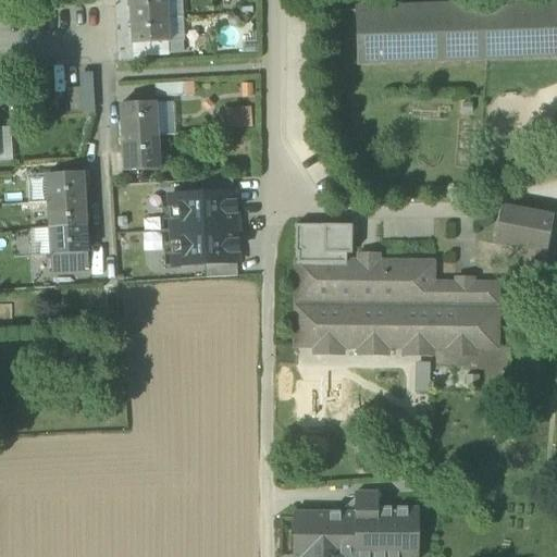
[(130,0),(131,21),(168,20),(165,0),(130,0)]
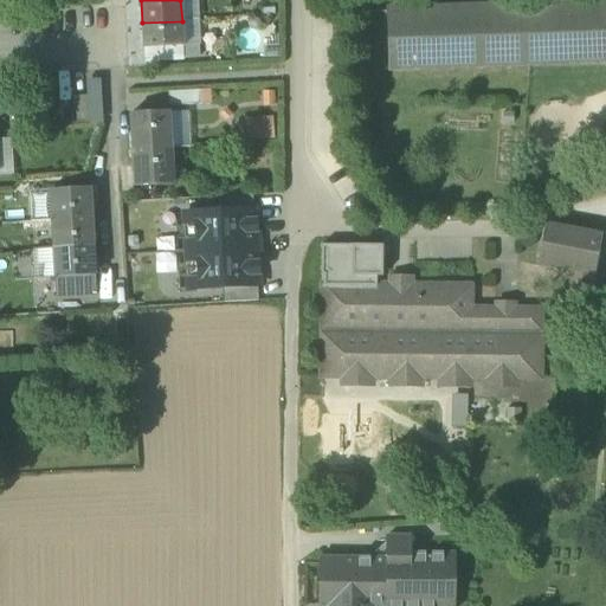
[(198,0),(180,0),(182,21),(199,20),(198,0)]
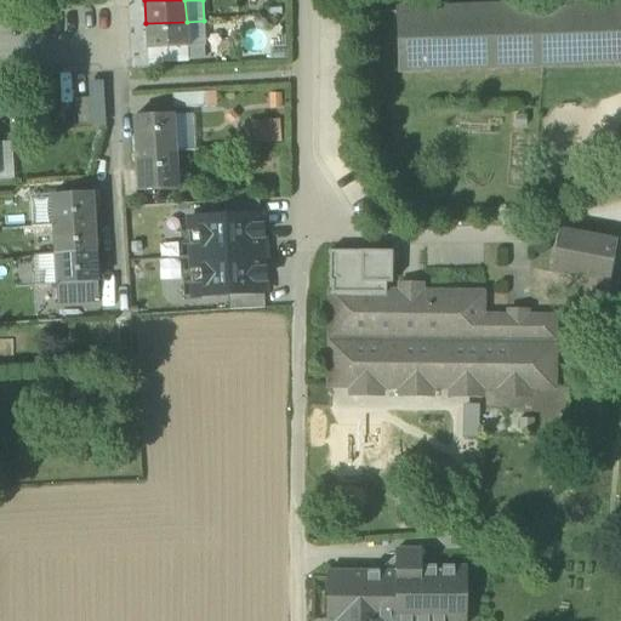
[(620,3),(582,5),(581,0),(534,0),(534,6),(398,11),(400,70),(620,62),(620,3)]
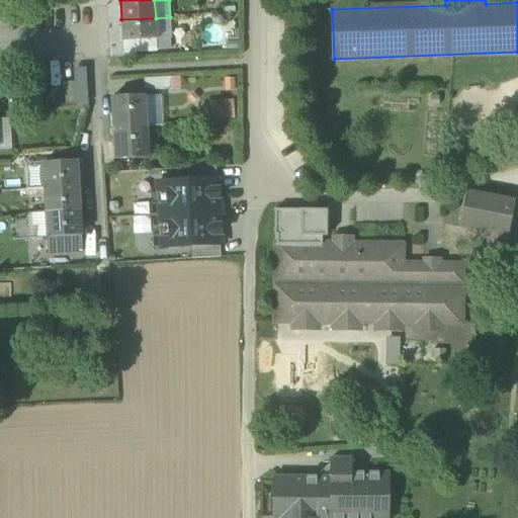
[(156,18),(157,39),(171,39),(170,17),(156,18)]
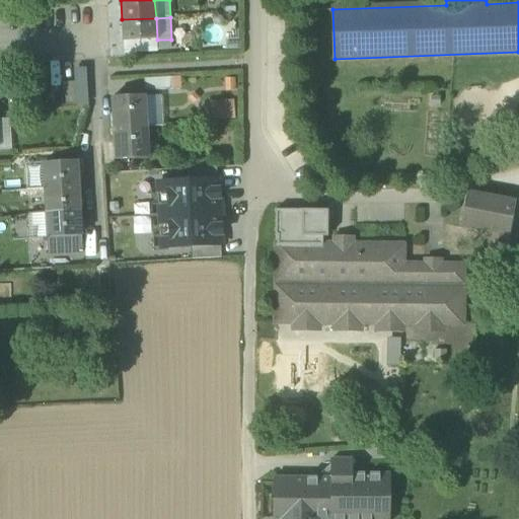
[(157,40),(156,18),(122,19),(123,42),(137,41),(157,40)]
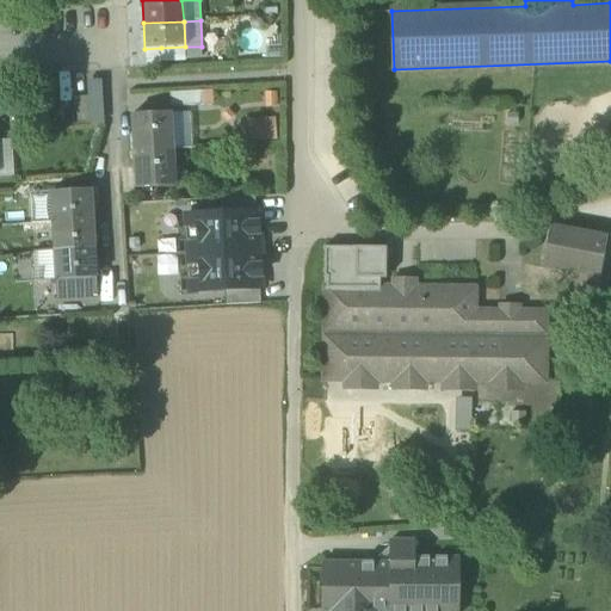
[(185,47),(161,48),(162,63),(186,61),(185,47)]
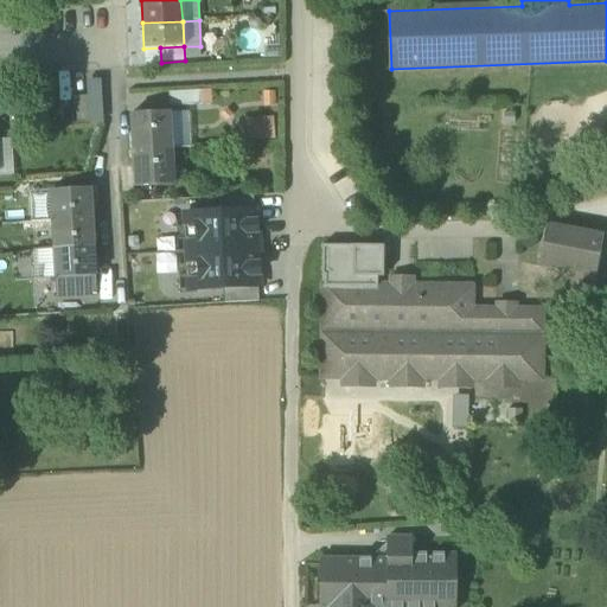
[(87,96),(88,125),(102,125),(100,78),(85,80),(87,96)]
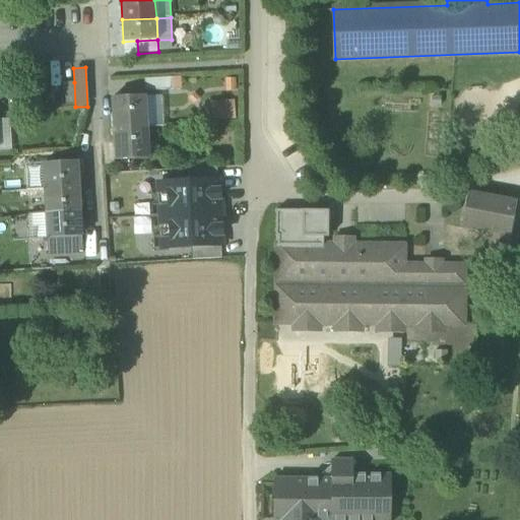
[(173,79),(144,80),(145,92),(174,90),(173,79)]
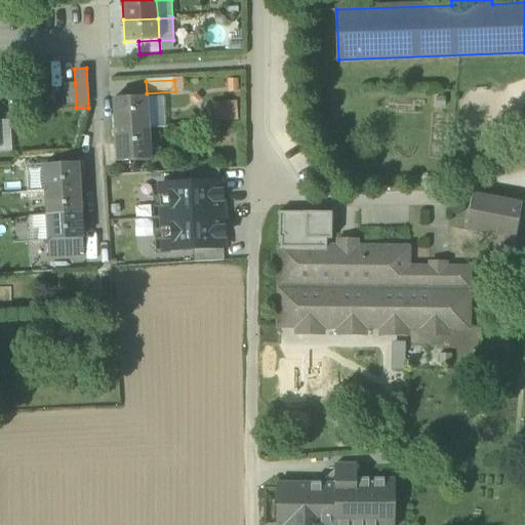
[(76,108),(75,83),(63,84),(64,109),(76,108)]
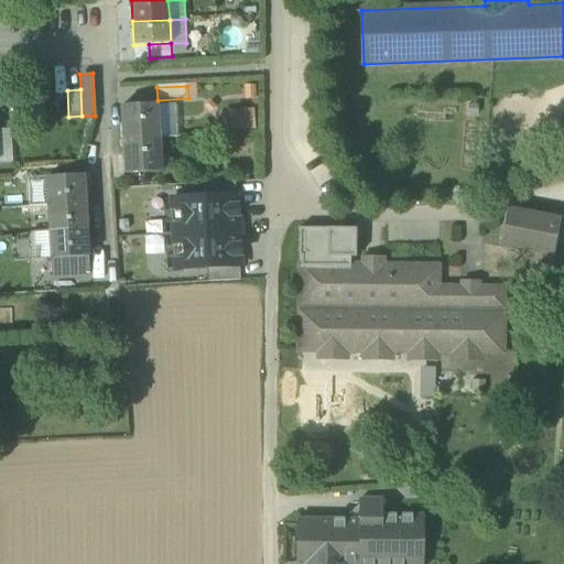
[(125,155),(126,174),(162,173),(160,139),(158,106),(158,105),(121,107),(123,141),(125,155)]
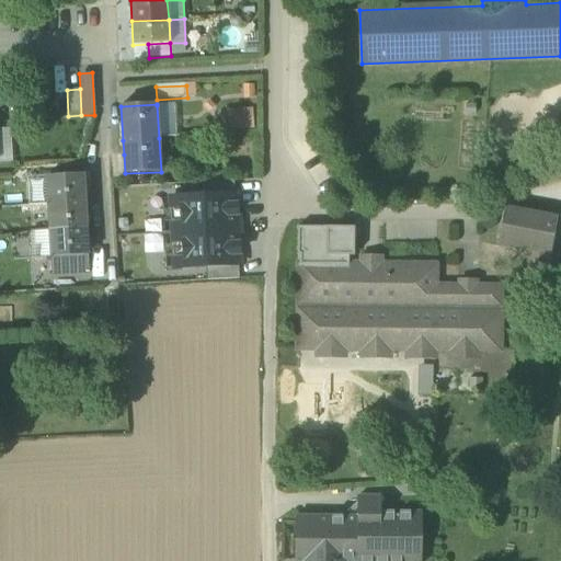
[(174,104),(157,105),(159,138),(176,137),(174,104)]
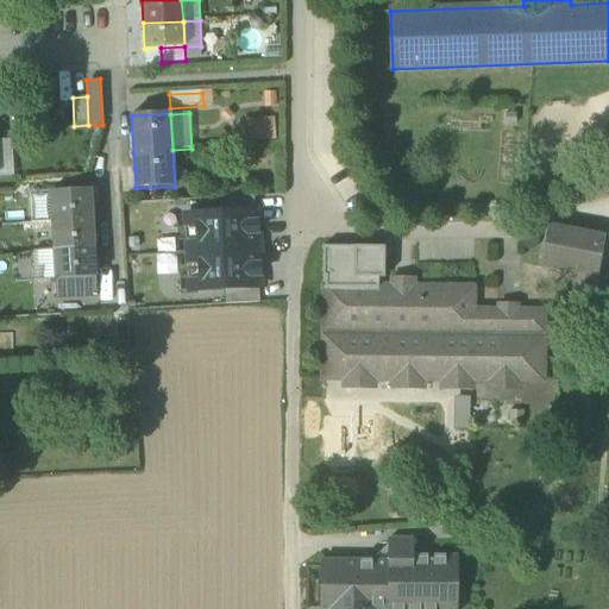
[(275,118),(246,119),(249,144),(276,142),(275,118)]
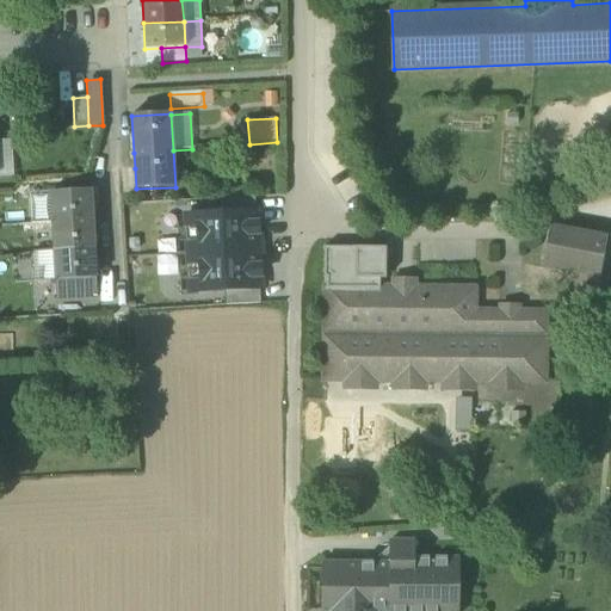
[(0,141),(0,178),(14,178),(12,141),(0,141)]
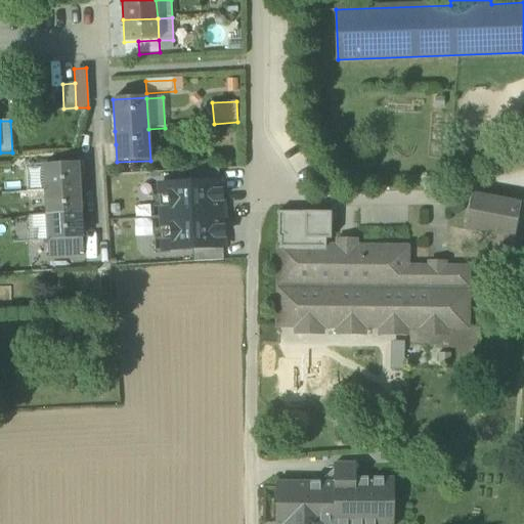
[(43,168),(45,190),(79,188),(78,164),(43,166),(43,168)]
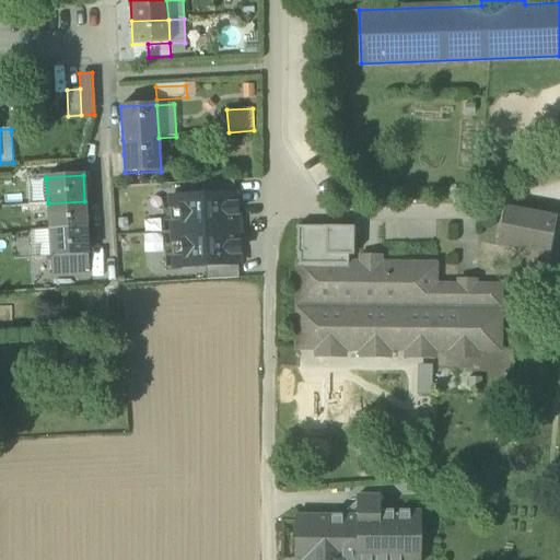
[(32,205),(48,203),(46,179),(30,181),(32,205)]
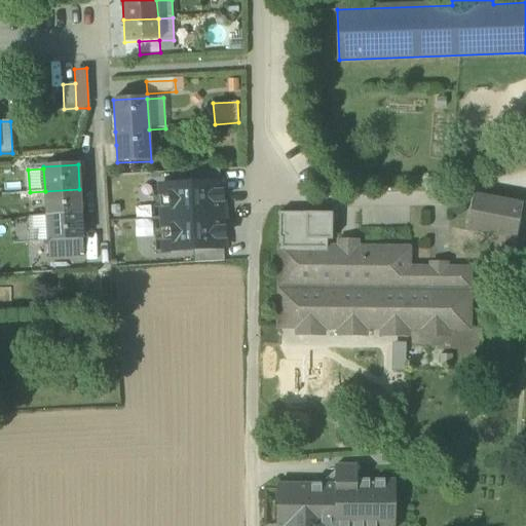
[(188,172),(189,184),(220,183),(220,170),(188,172)]
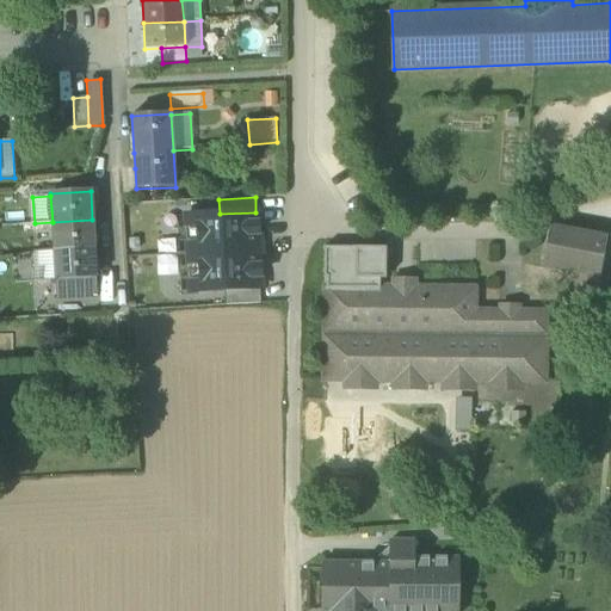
[(220,214),(186,216),(187,254),(259,251),(257,213),(255,213),(220,214)]
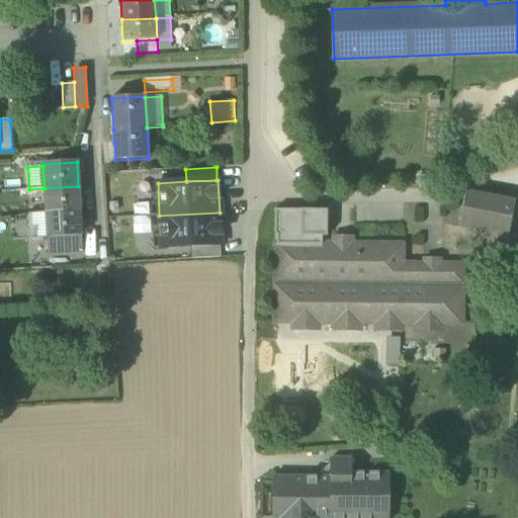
[(80,210),(78,186),(45,188),(46,212),(80,210)]
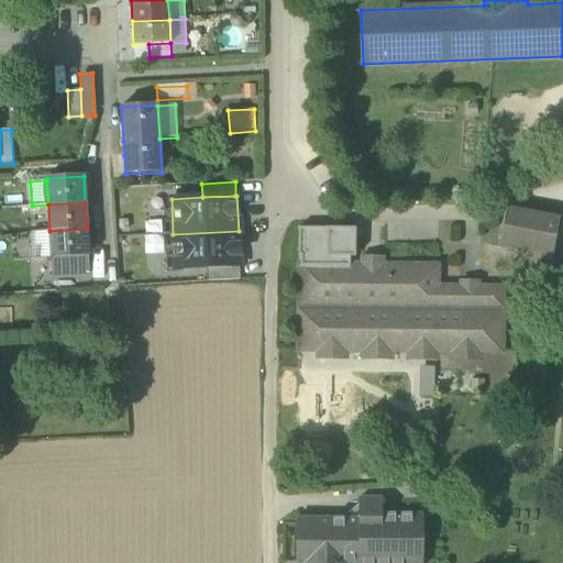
[(526,285),(545,288),(552,255),(553,255),(560,219),(507,208),(499,245),(532,252),(526,285)]
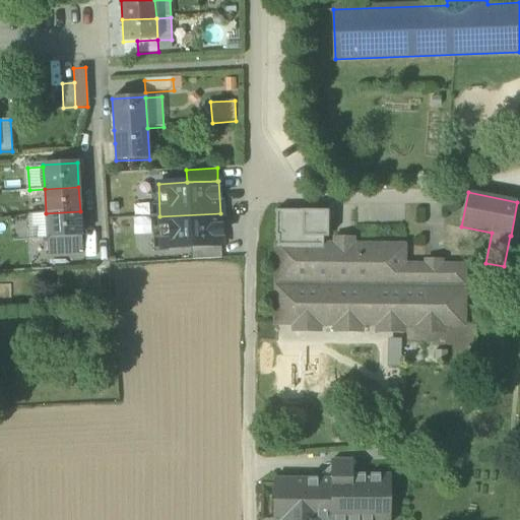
[(277,237),(277,244),(323,245),(323,238),(328,238),(328,211),(275,210),(275,237),(277,237)]
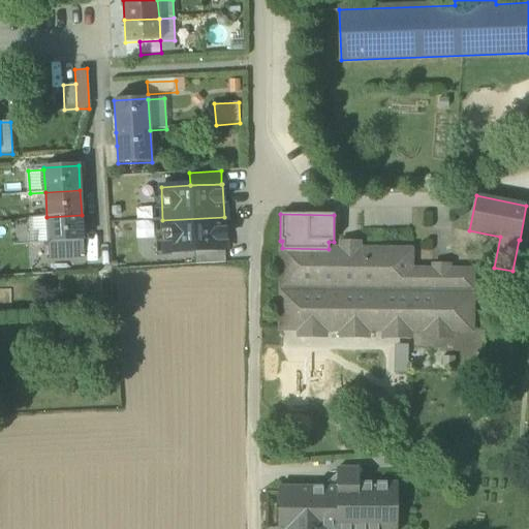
[(83,241),(82,215),(47,217),(49,243),(83,241)]
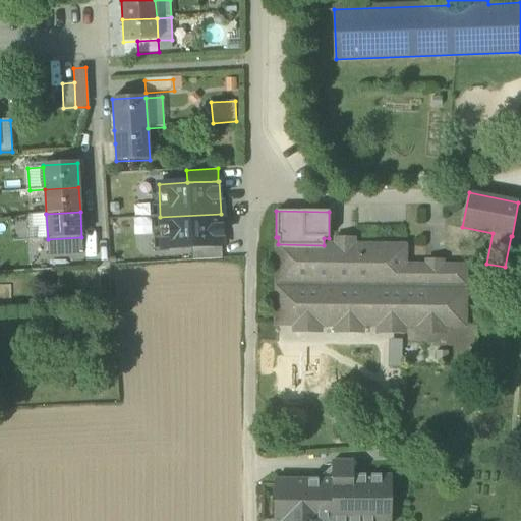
[(48,239),(46,214),(31,215),(33,240),(48,239)]
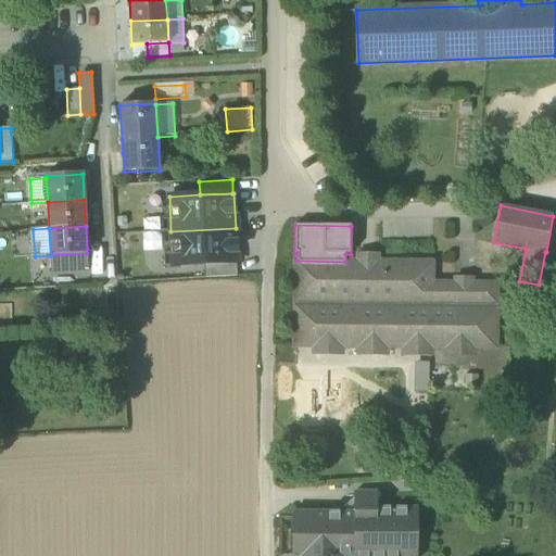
[(236,263),(237,263),(236,228),(171,231),(173,266),(204,264),(236,263)]
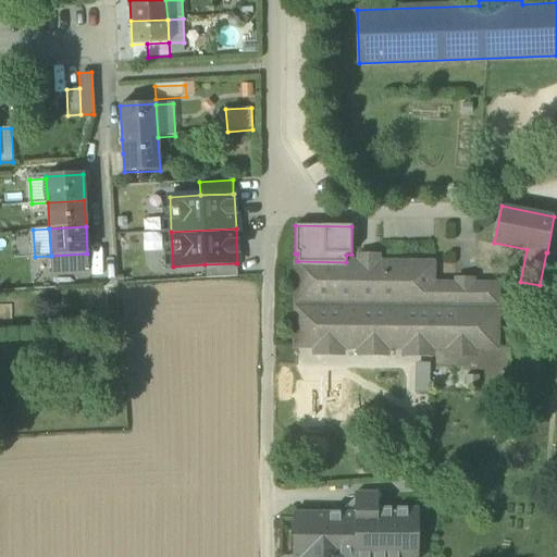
[(87,254),(51,256),(51,274),(88,272),(87,254)]
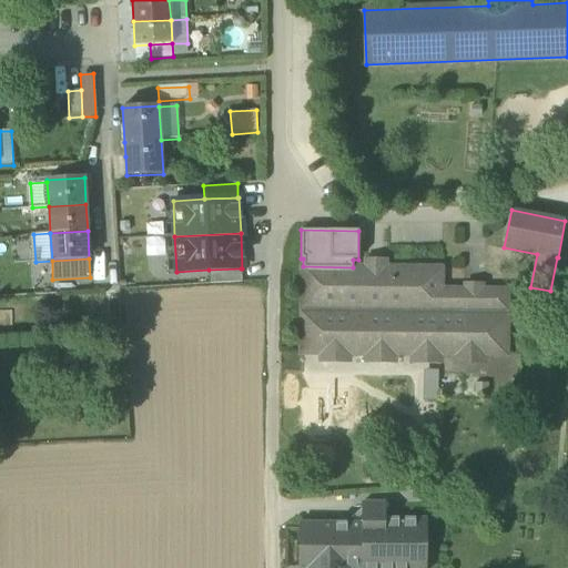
[(364,259),(365,267),(369,272),(369,274),(382,274),(382,272),(386,267),(385,259),(364,259)]
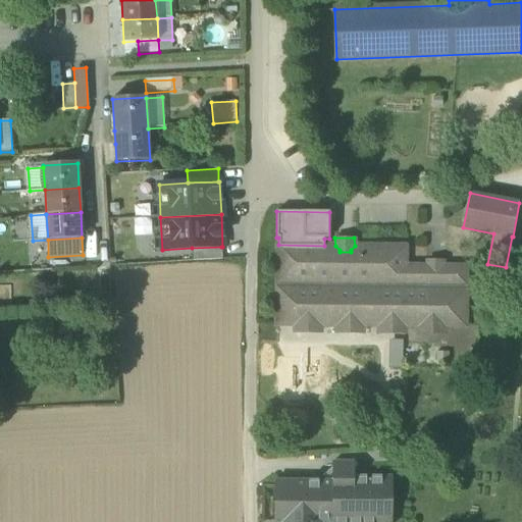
[(445,327),(466,327),(466,288),(466,266),(445,266),(440,270),(440,272),(429,272),(429,270),(426,266),(406,266),(406,247),(355,246),(351,250),(351,252),(340,252),(340,250),(335,246),(324,246),(278,245),(277,246),(276,325),(295,325),(320,326),(337,326),(362,326),(379,326),(404,326),(419,326),(445,327)]
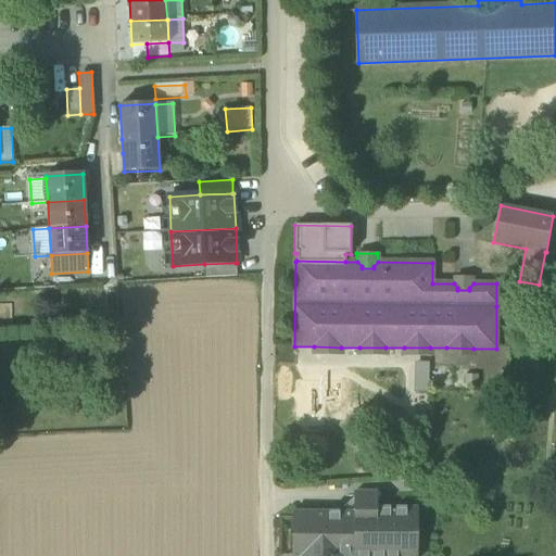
[(237,277),(236,263),(204,264),(204,278),(237,277)]
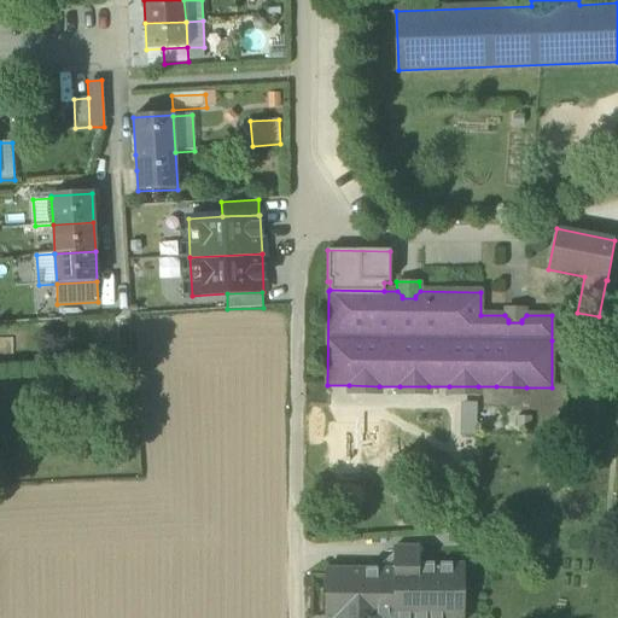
[(503,307),(505,315),(508,320),(508,322),(522,322),(522,320),(526,315),(525,308),(503,307)]
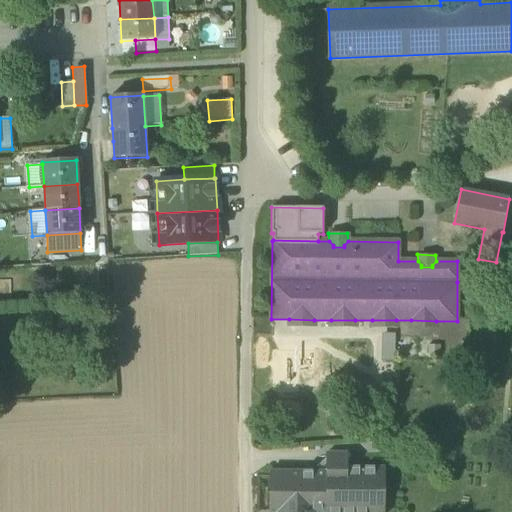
[(394,359),(395,332),(383,332),(382,359),(394,359)]
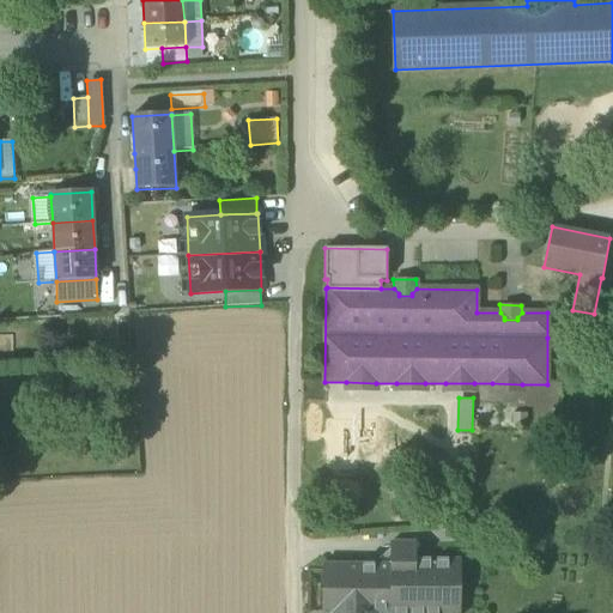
[(459,612),(460,560),(414,560),(416,544),(390,542),(390,565),(323,564),(322,612),(459,612)]
